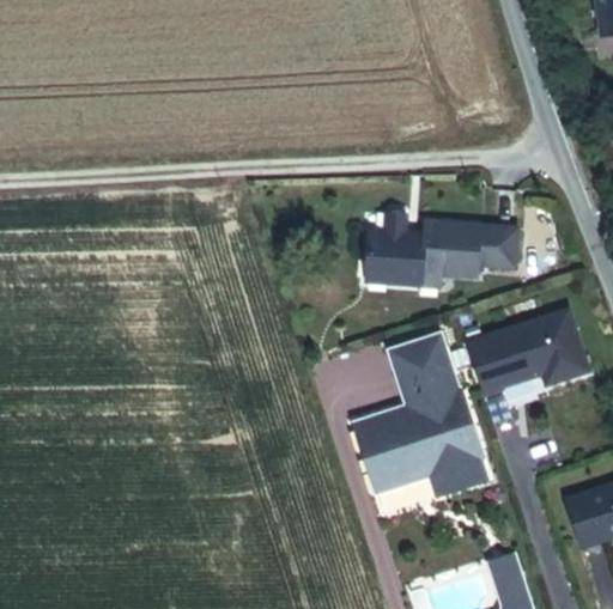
[(369,230),(364,280),(420,286),(422,273),(439,275),(475,279),(477,267),(515,269),(519,231),(425,223),(425,235),(419,235),(418,237),(406,236),(407,215),(404,209),(393,208),(387,213),(386,231),(369,230)]
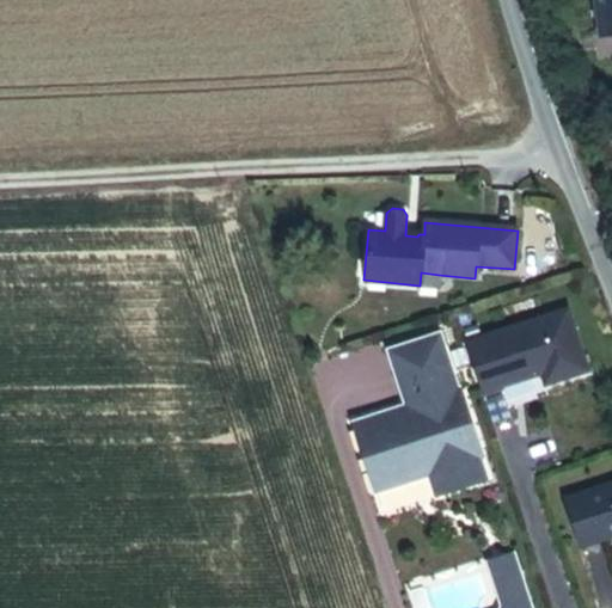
[(439,275),(421,272),(420,286),(438,287),(439,275)]
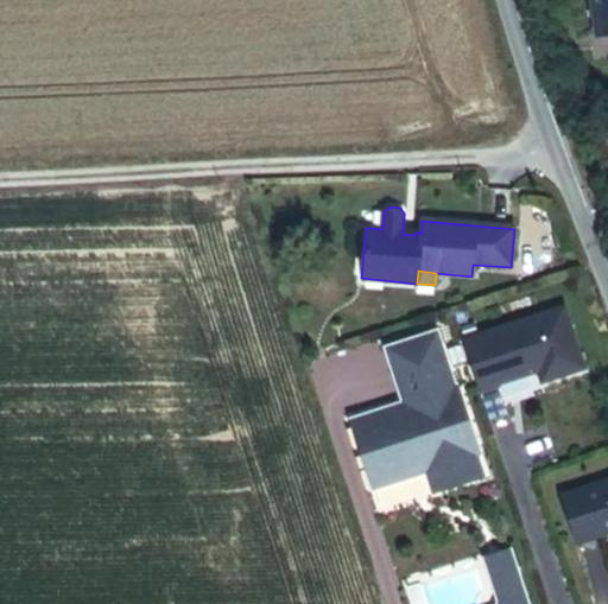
[(567,305),(461,341),(479,393),(501,386),(501,383),(531,373),(530,370),(539,368),(544,382),(587,367),(567,305)]
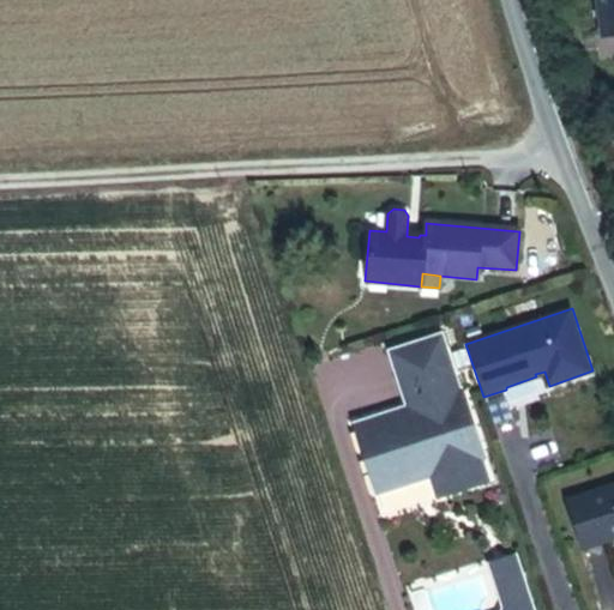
[(458,388),(440,334),(387,351),(407,408),(395,411),(398,422),(387,426),(384,415),(354,424),(377,495),(429,477),(437,497),(489,479),(482,460),(485,459),(461,387),(458,388)]
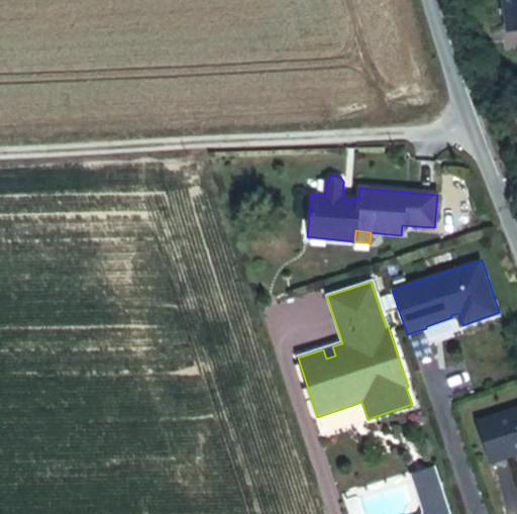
[(516,408),(478,421),(491,463),(516,453),(516,408)]
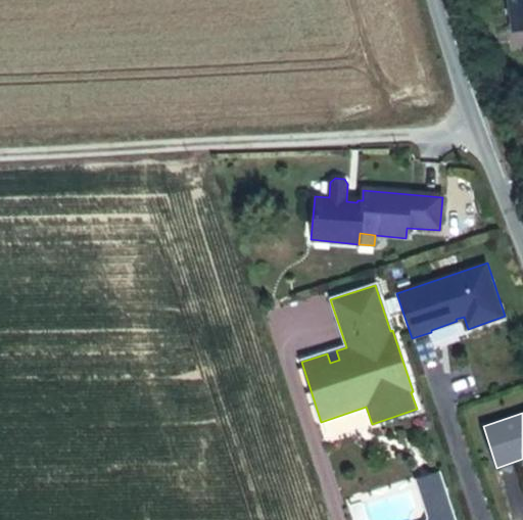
[(416,480),(421,494),(443,486),(439,472),(416,480)]
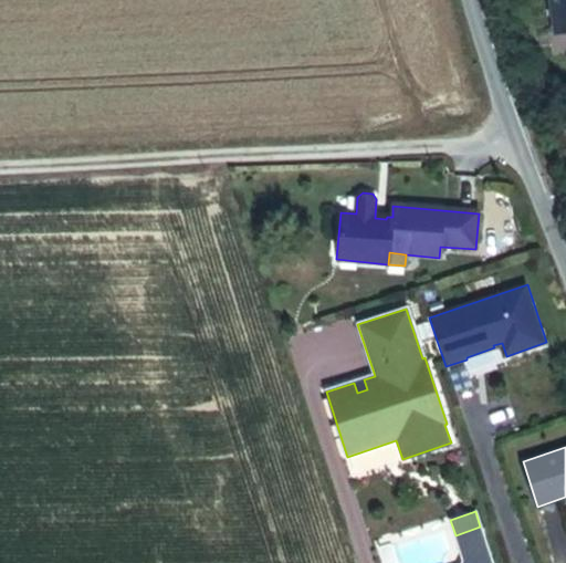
[(492,562),(480,527),(456,535),(464,560),(462,562),(492,562)]
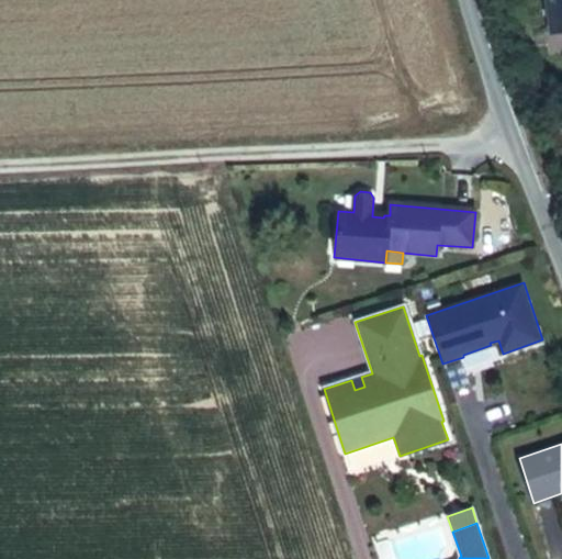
All buildings are outlined.
